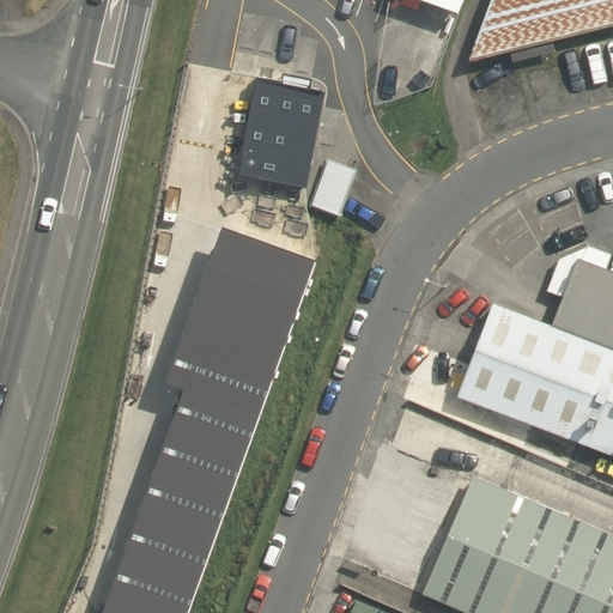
[(612,0),(517,0),(493,66),(612,35),(612,0)]
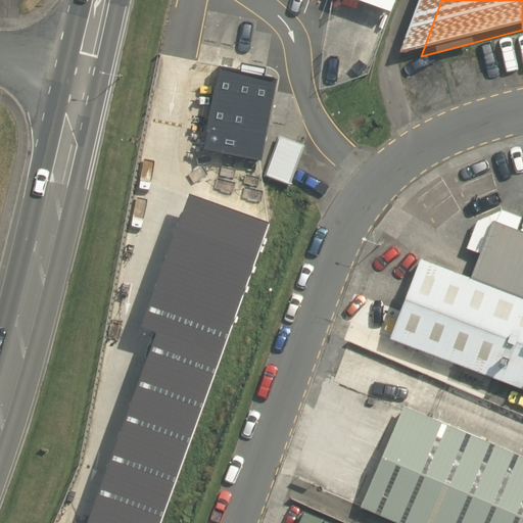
[(220,66),(203,149),(259,160),(263,160),(278,79),(220,66)]
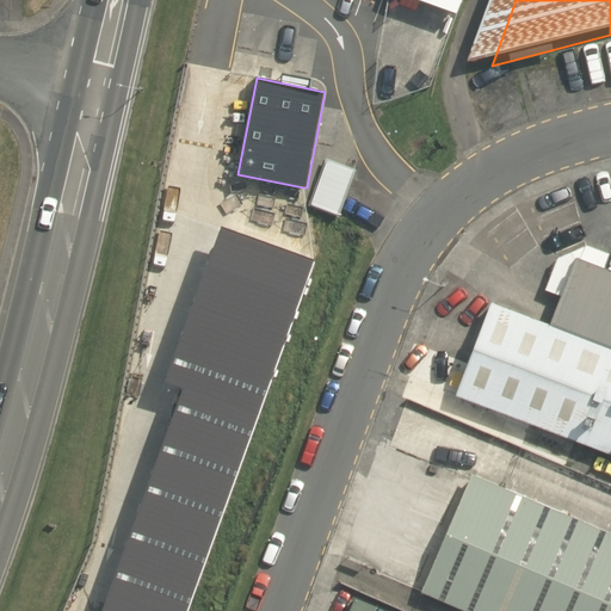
[(327,159),(309,204),(337,215),(355,170),(327,159)]
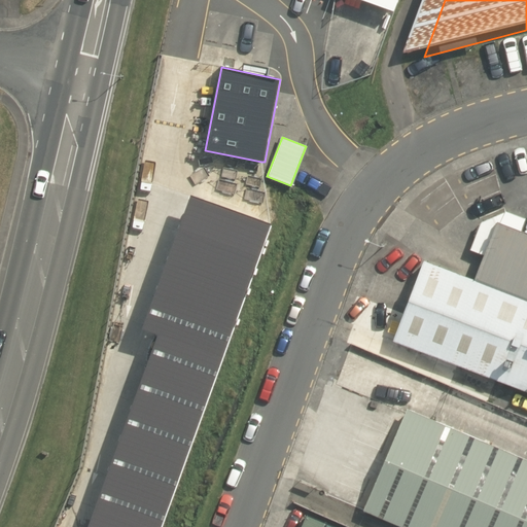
[(270,223),(191,196),(143,329),(160,336),(90,526),(162,526),(273,224),(270,223)]
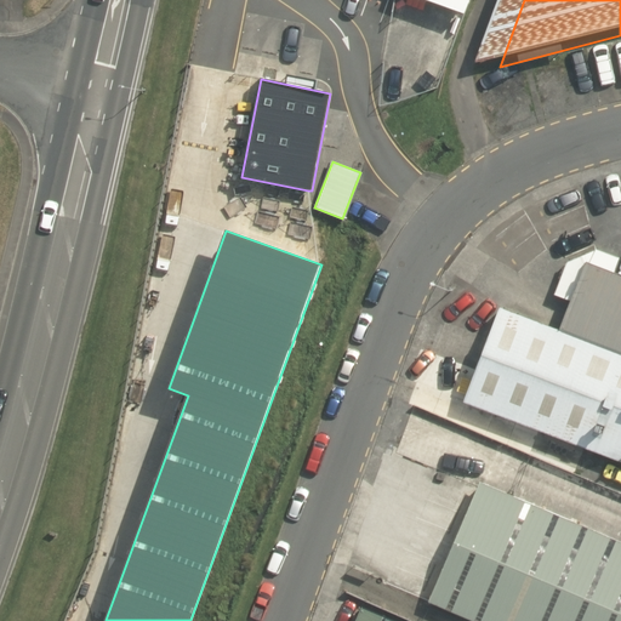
[(502,308),(465,402),(620,461),(620,273),(615,271),(620,258),(598,251),(567,262),(553,295),(571,301),(559,331),(502,308)]
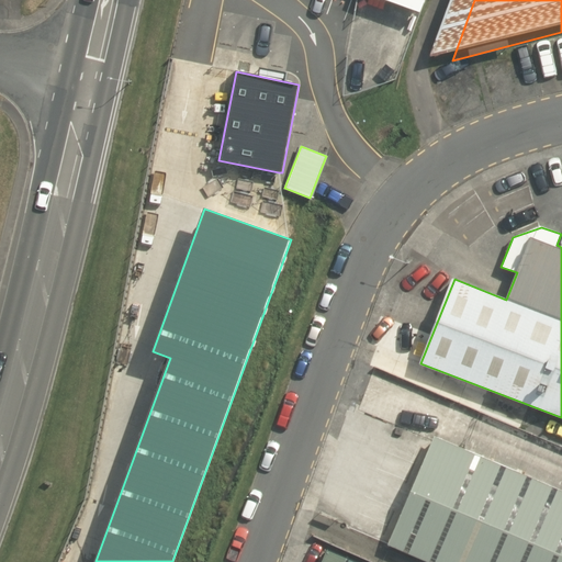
[(388,544),(428,561),(561,561),(561,491),(434,437),(388,544)]
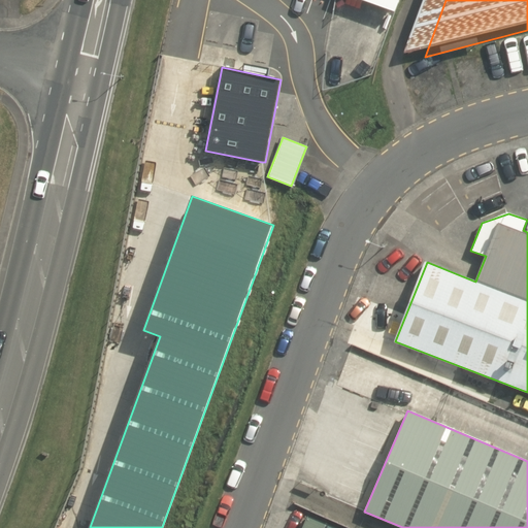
[(302,527),(330,527),(307,518),(302,527)]
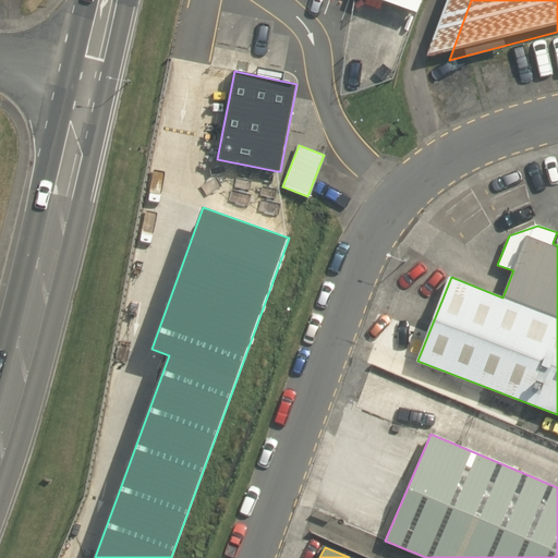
All buildings are outlined.
